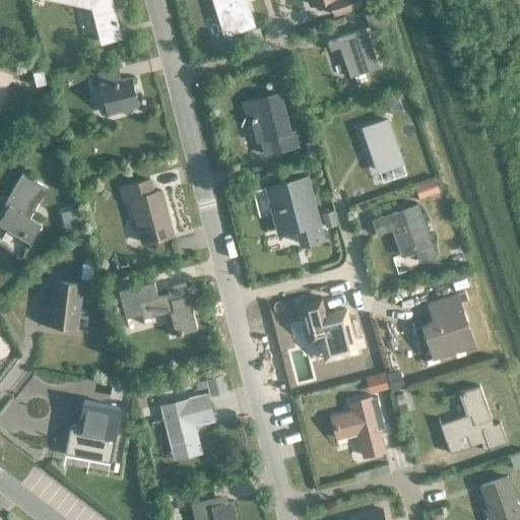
[(69,0),(94,5),(101,33),(104,42),(121,38),(111,0),(69,0)]
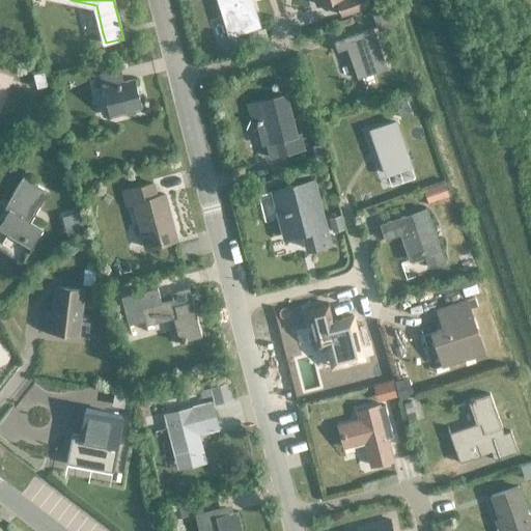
[(219,0),(230,35),(259,27),(250,0),(219,0)]
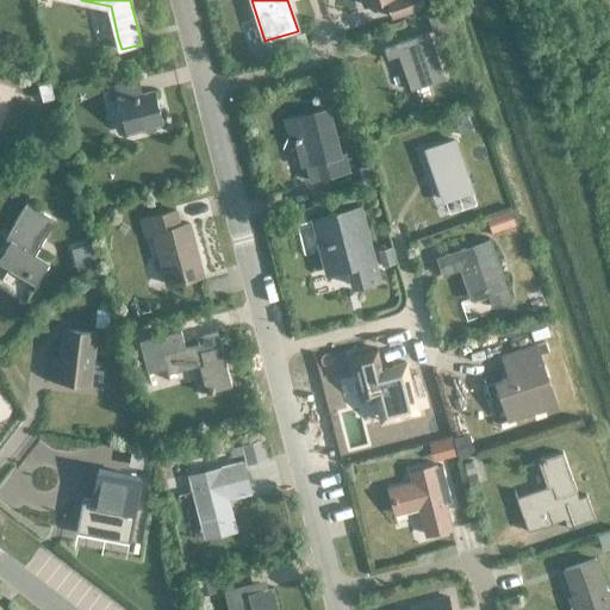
[(421,0),(393,0),(387,2),(392,17),(424,6),(421,0)]
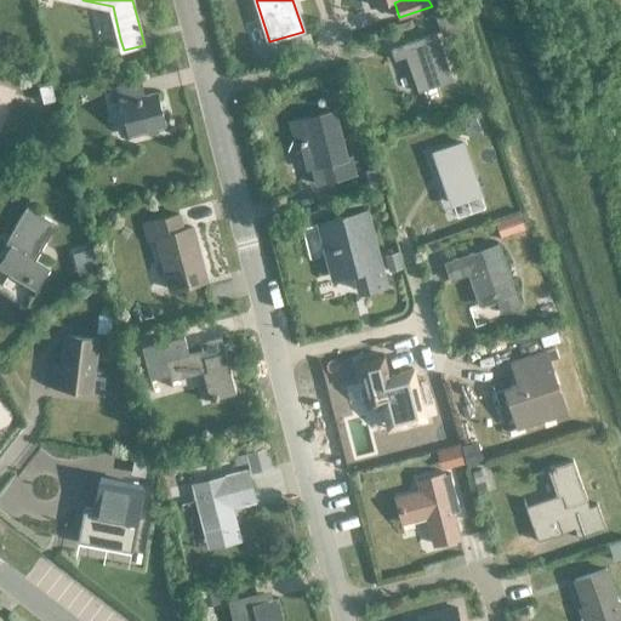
[(420,92),(453,80),(436,34),(392,49),(396,61),(406,57),(420,92)]
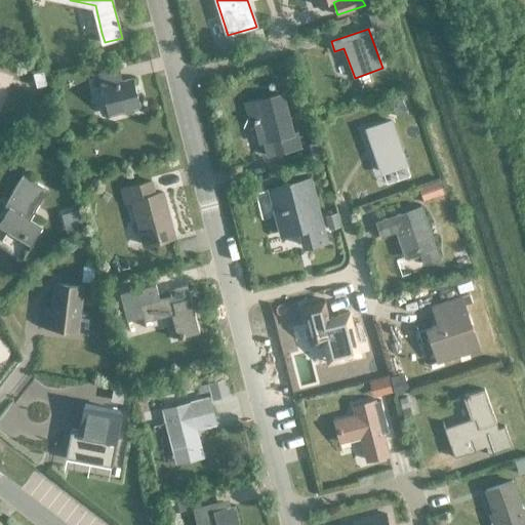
[(119,69),(97,75),(108,114),(139,106),(132,78),(122,81),(119,69)]
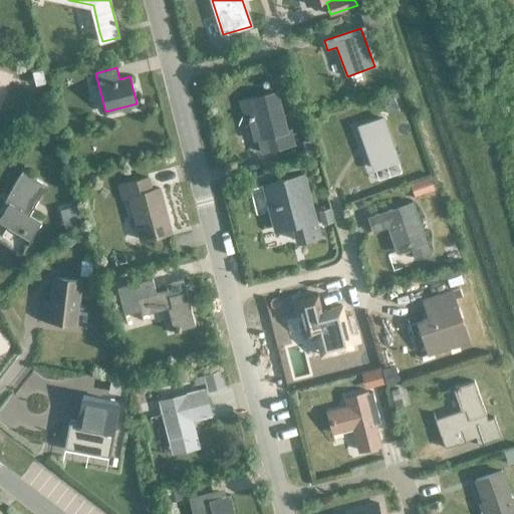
[(262,95),(240,101),(244,117),(256,114),(262,138),(267,136),(271,150),(295,144),(291,129),(287,131),(277,91),(262,95)]
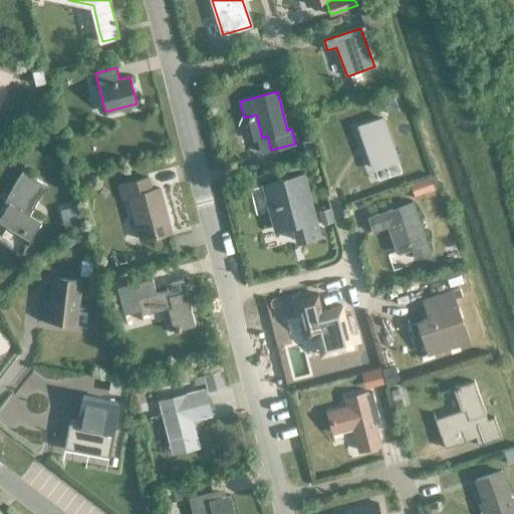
[(394,95),(382,99),(387,113),(399,109),(394,95)]
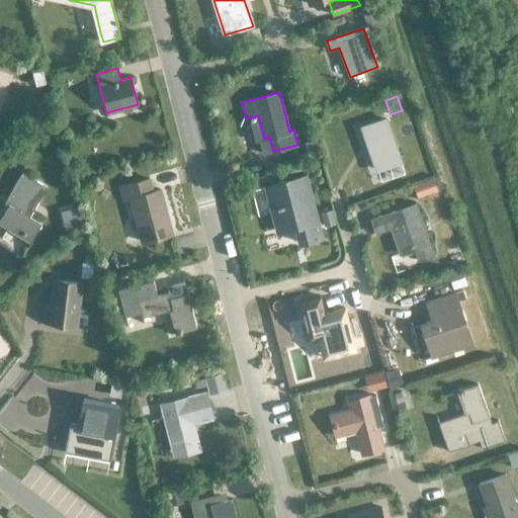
[(377,171),(401,163),(385,120),(362,128),(377,171)]
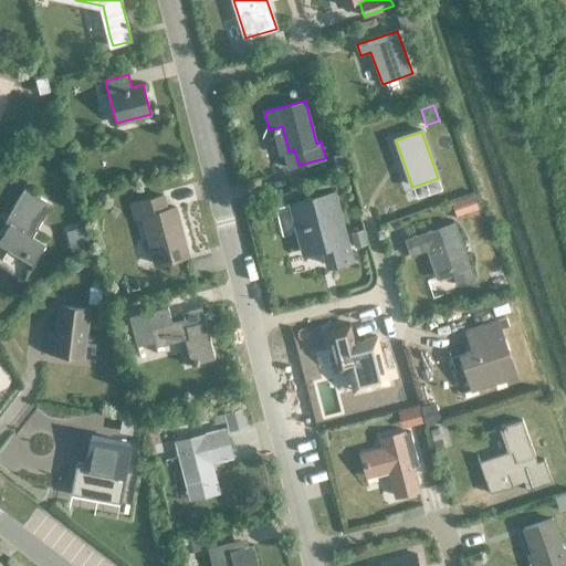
[(0,244),(35,265),(48,244),(33,237),(52,205),(24,188),(9,216),(13,218),(0,241),(0,244)]
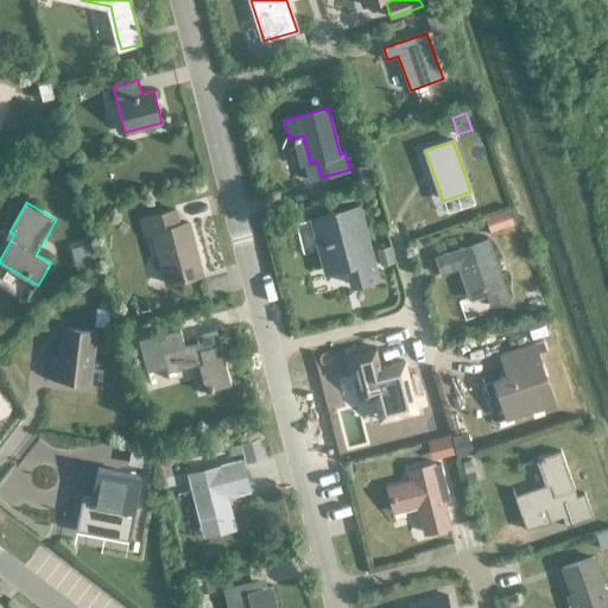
[(359,208),(314,220),(327,272),(350,266),(355,285),(361,284),(378,279),(359,208)]
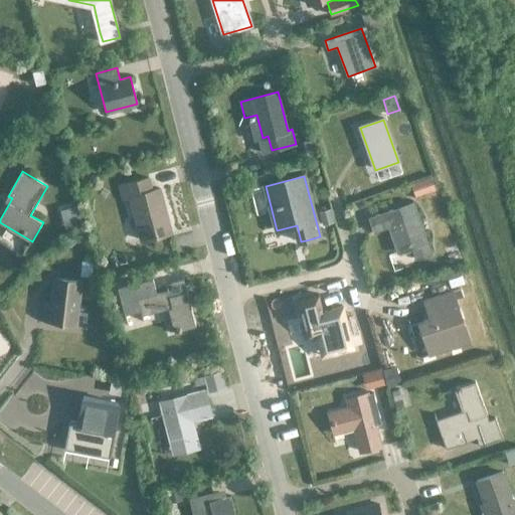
[(414,195),(433,188),(427,177),(410,183),(414,195)]
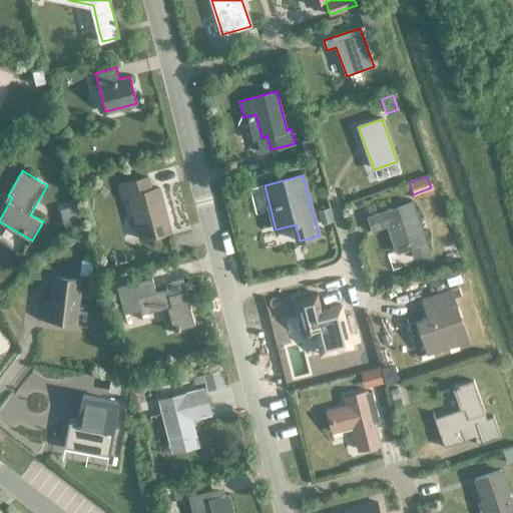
[(142,239),(171,231),(160,187),(152,189),(148,177),(120,184),(123,198),(131,196),(142,239)]
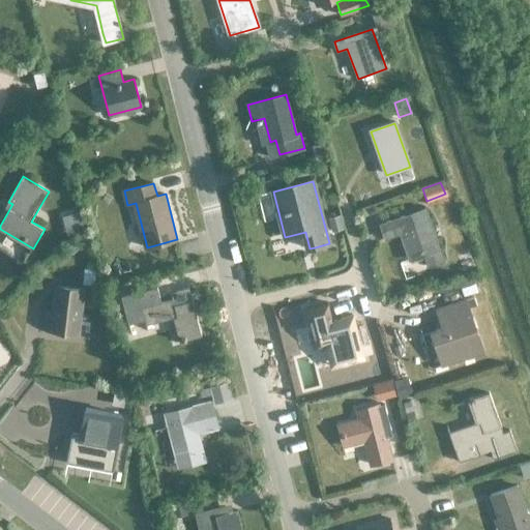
[(425,208),(380,225),(385,239),(400,234),(409,260),(424,255),(428,266),(443,261),(425,208)]
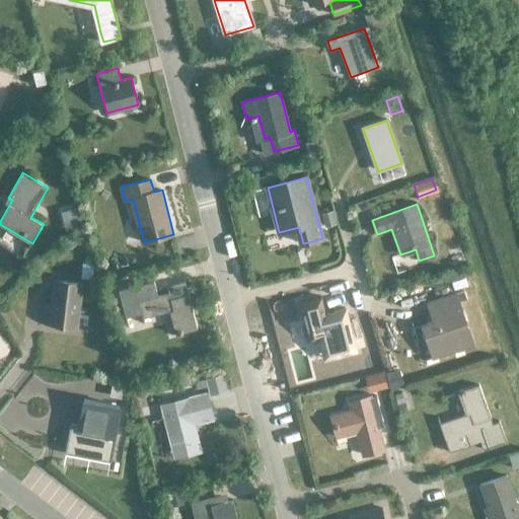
[(461,270),(443,276),(445,282),(463,276),(461,270)]
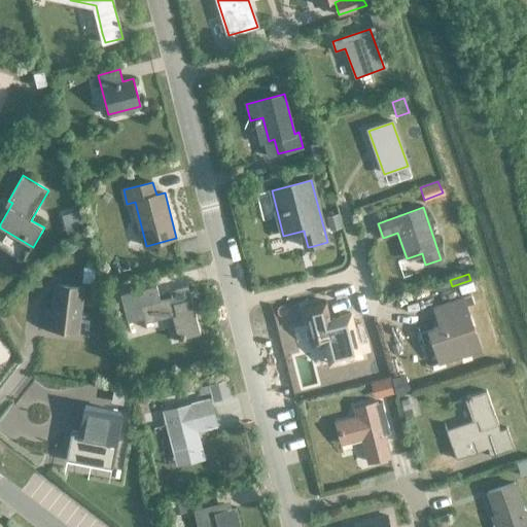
[(78,329),(83,287),(57,284),(55,309),(42,308),(40,325),(78,329)]
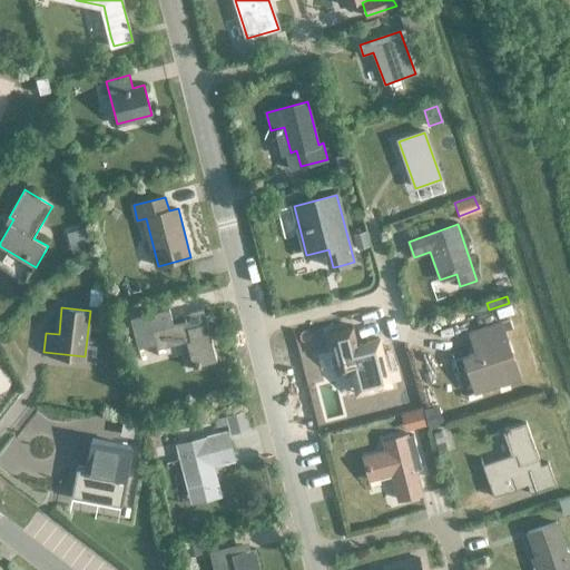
[(197,366),(217,361),(204,310),(189,314),(192,321),(153,331),(157,350),(190,341),(197,366)]
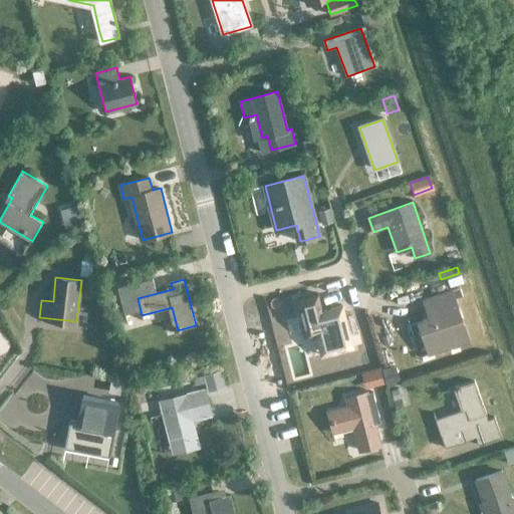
[(450,290),(424,299),(430,317),(419,321),(430,354),(468,341),(450,290)]
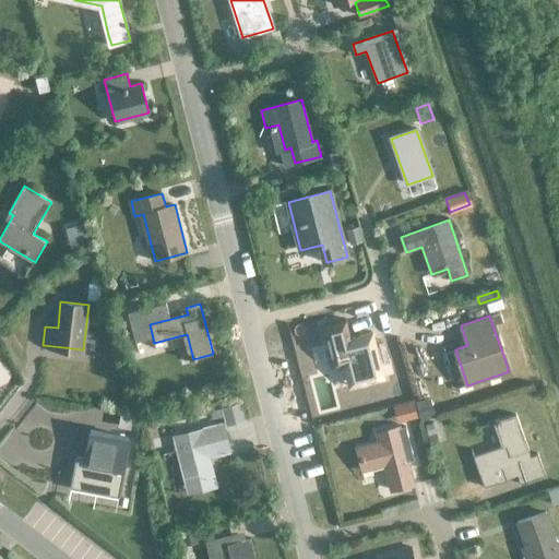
[(345,319),(320,325),(331,370),(341,368),(346,390),(384,380),(372,332),(349,337),(345,319)]
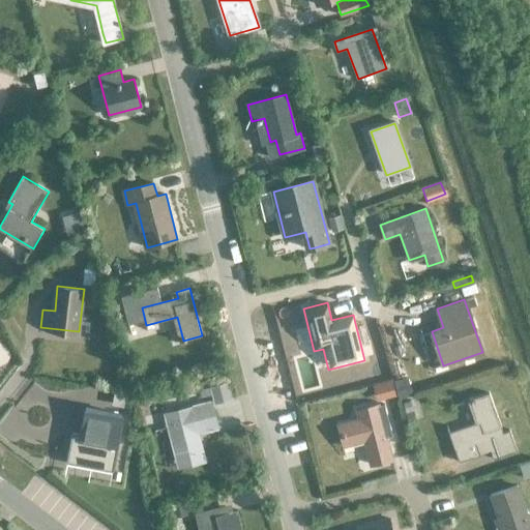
[(479,422),(449,433),(454,449),(460,462),(480,454),(475,442),(486,439),(493,459),(512,451),(505,432),(503,433),(489,393),(471,399),(479,422)]
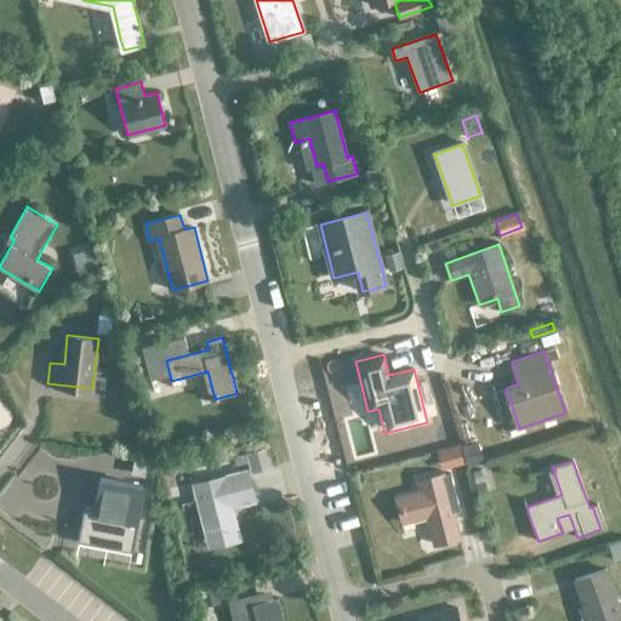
[(232,502),(254,496),(248,472),(195,486),(209,537),(239,530),(232,502)]
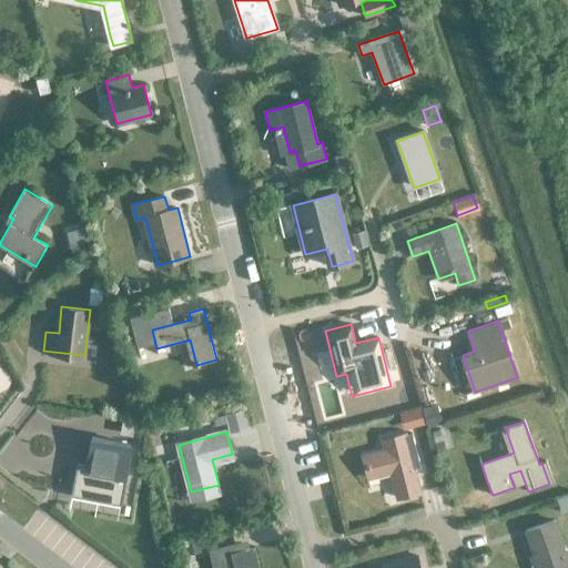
[(405,434),(383,440),(385,449),(363,455),(369,478),(391,472),(397,497),(421,492),(405,434)]
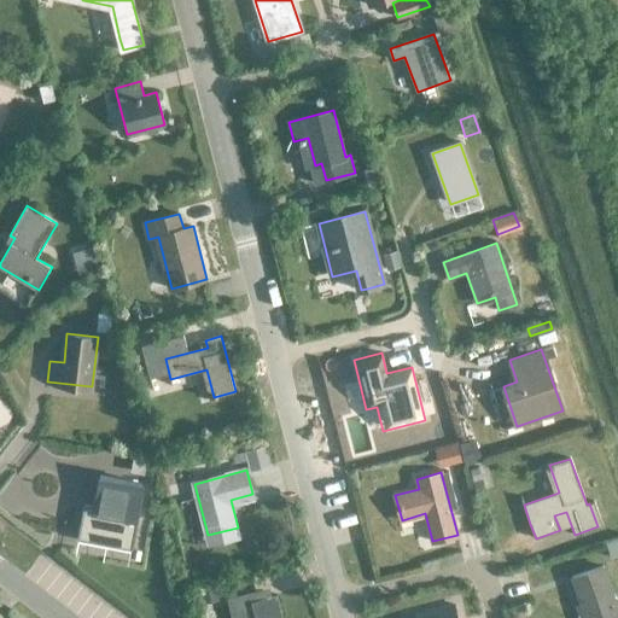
[(82,508),(77,535),(129,544),(139,495),(141,483),(99,476),(93,509),(82,508)]
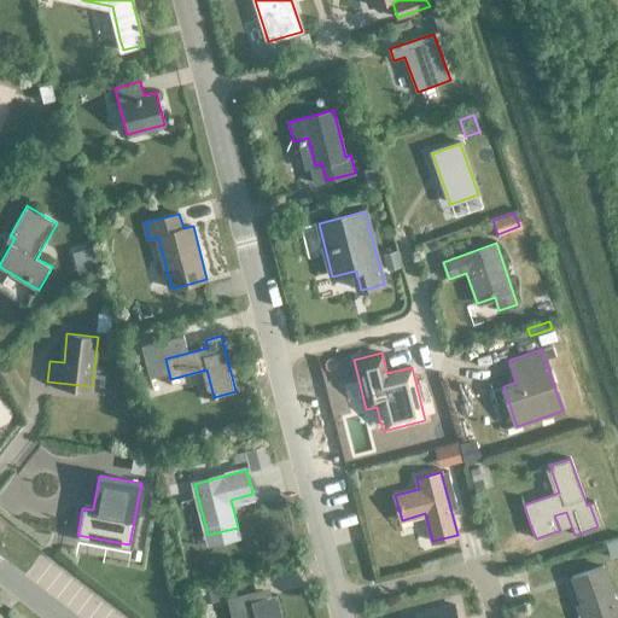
[(617,538),(602,543),(606,555),(617,551),(617,538)]
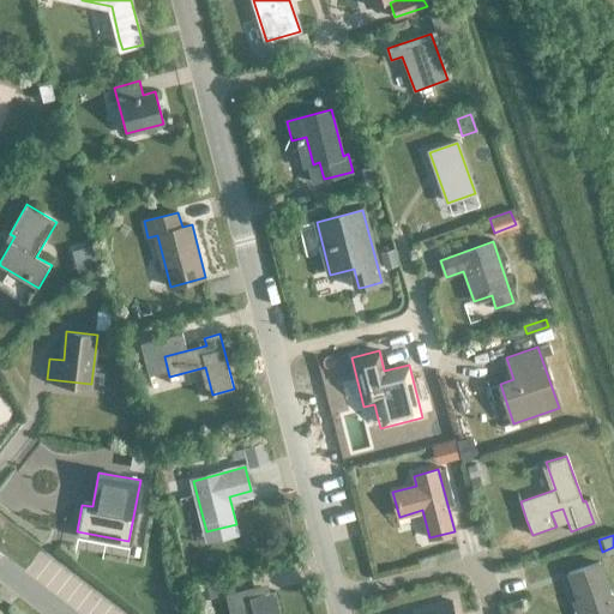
[(600,563),(567,575),(579,608),(576,609),(577,613),(613,613),(613,601),(613,602),(600,563)]
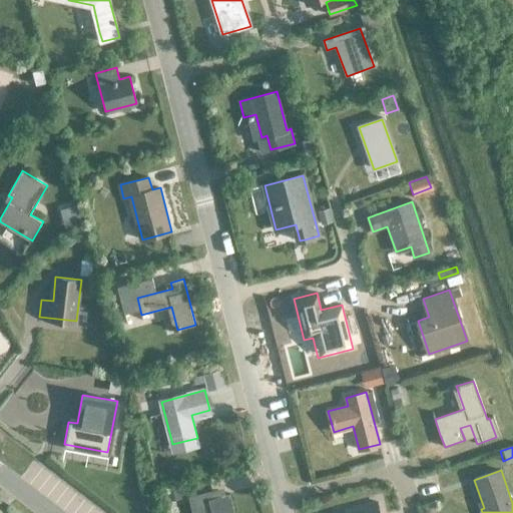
[(234,512),(230,494),(210,499),(208,491),(189,496),(193,512),(234,512)]
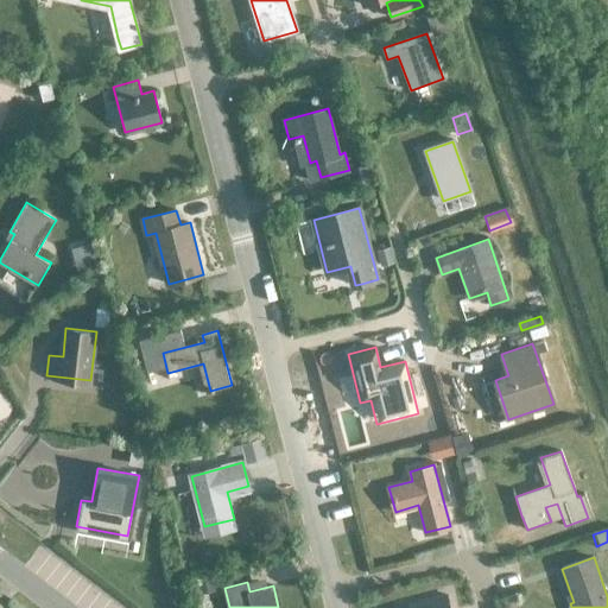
[(450,607),(448,596),(410,606),(410,607),(450,607)]
